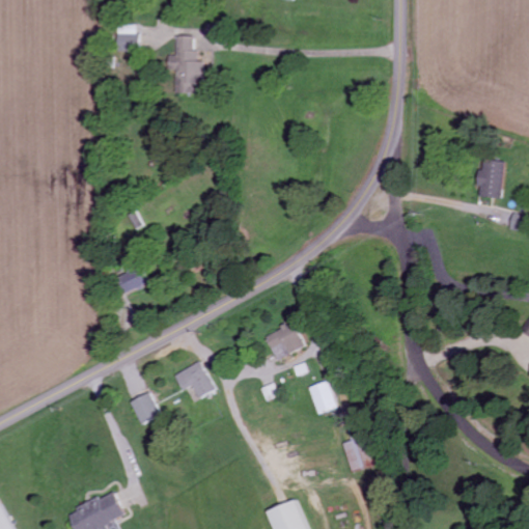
[(137,25),(117,25),(116,51),(136,52),(137,25)]
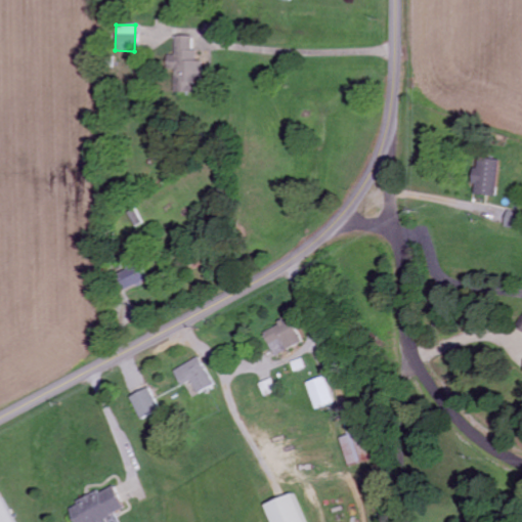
[(171,91),(192,92),(192,80),(199,80),(200,60),(189,60),(190,36),(172,35),(172,55),(165,54),(165,69),(172,69),(171,91)]
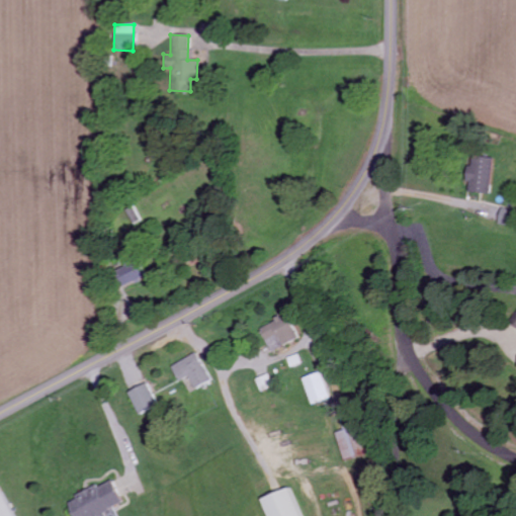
[(490,157),(469,156),(469,165),(465,165),(464,191),(488,192),(490,157)]
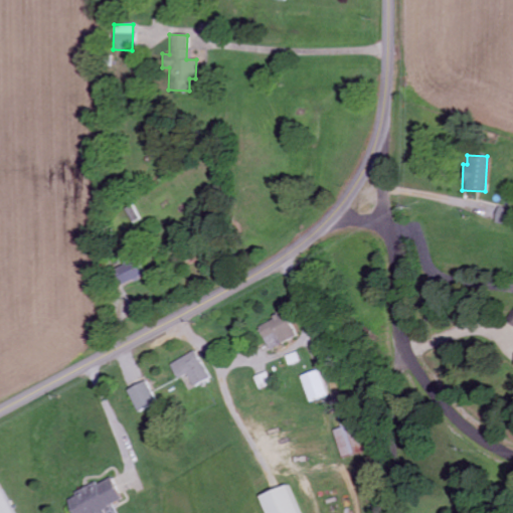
[(505,224),(509,209),(498,206),(494,220),(505,224)]
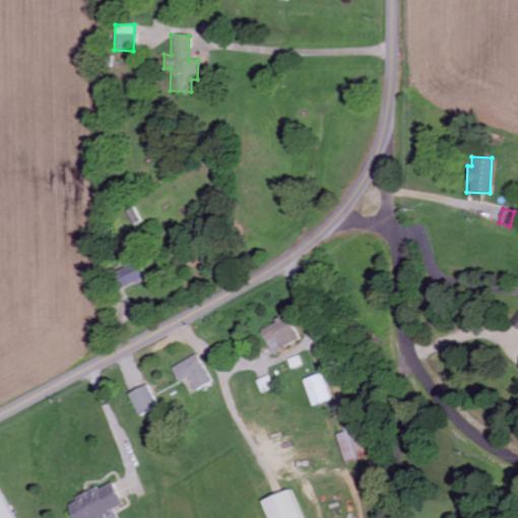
[(146,277),(137,258),(122,265),(123,267),(113,272),(121,289),(146,277)]
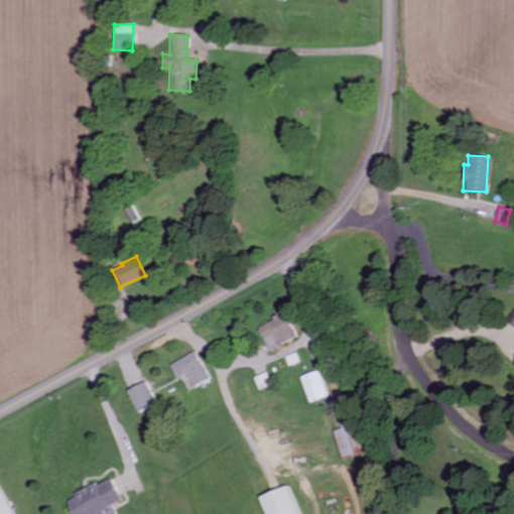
[(513,305),(504,322),(513,327),(513,305)]
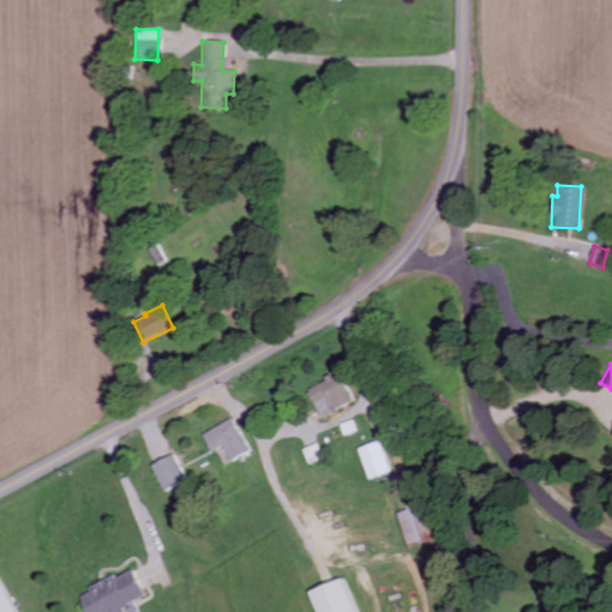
[(319,415),(353,401),(341,373),(307,388),(319,415)]
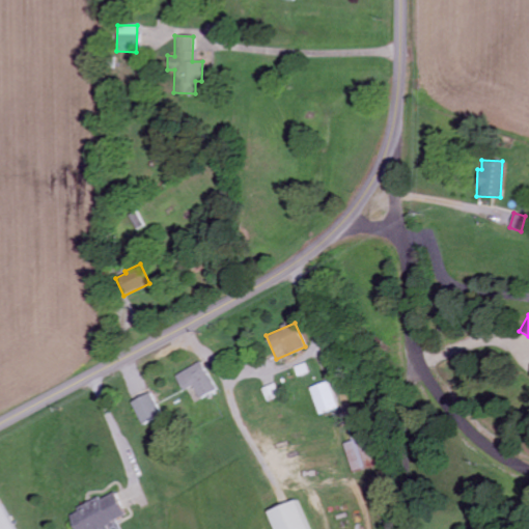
[(197,397),(213,391),(201,362),(174,373),(181,390),(192,386),(197,397)]
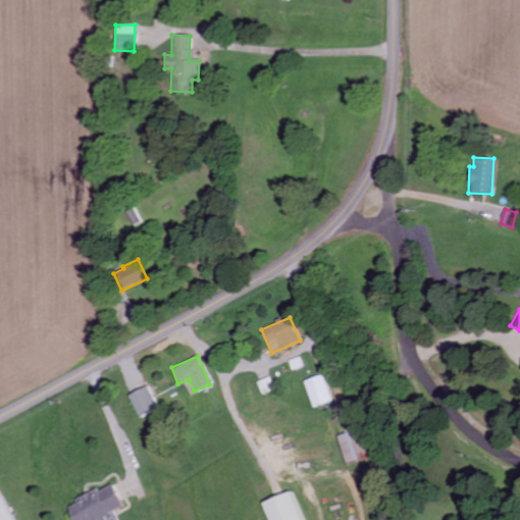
[(305,380),(314,407),(332,401),(324,374),(305,380)]
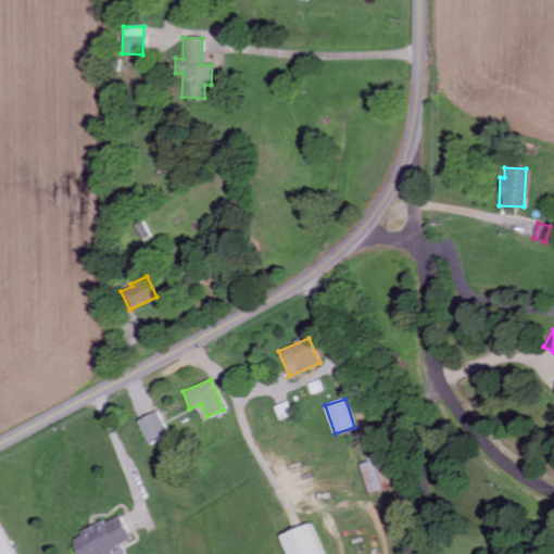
[(148,445),(168,436),(156,411),(136,420),(148,445)]
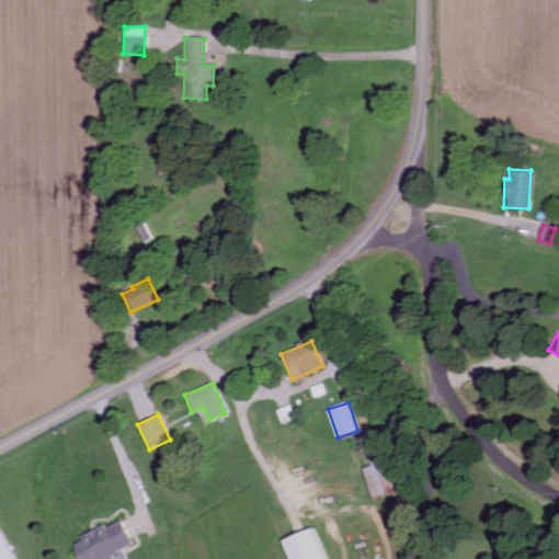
[(364,467),(372,498),(394,492),(387,463),(364,467)]
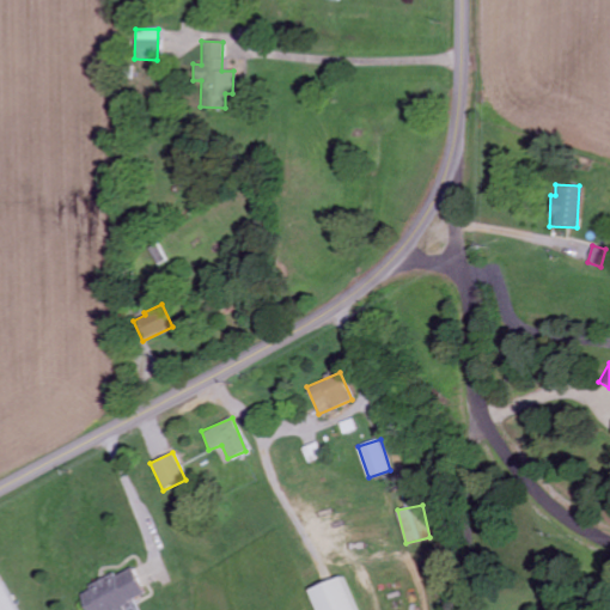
[(142,595),(130,567),(77,591),(85,609),(135,609),(133,605),(130,607),(128,601),(142,595)]
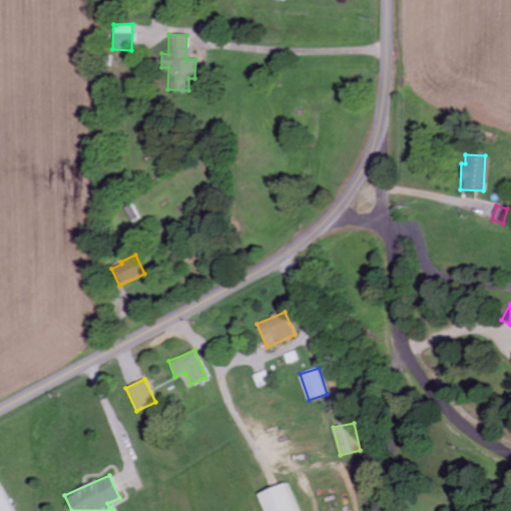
[(298,510),(287,482),(258,494),(264,510),(298,510)]
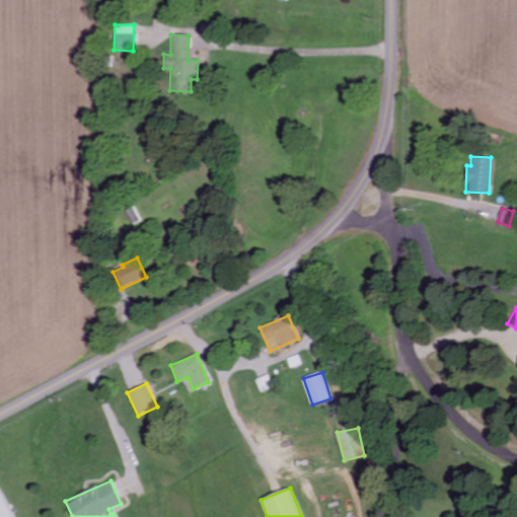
[(0,516),(12,516),(1,492),(0,492),(0,516)]
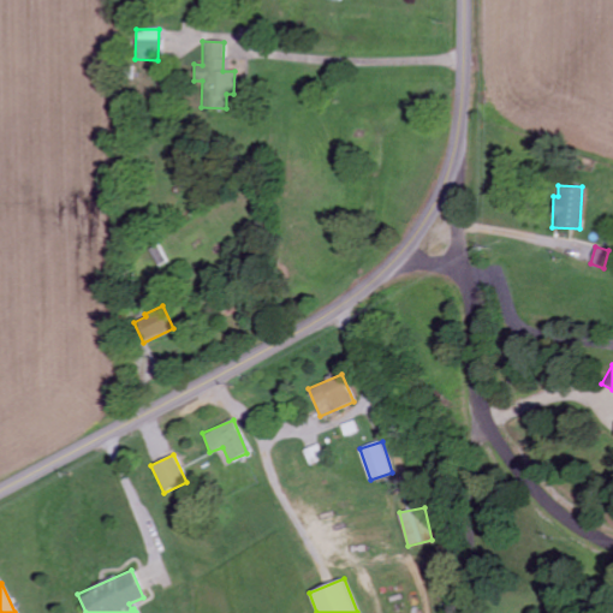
All buildings are outlined.
